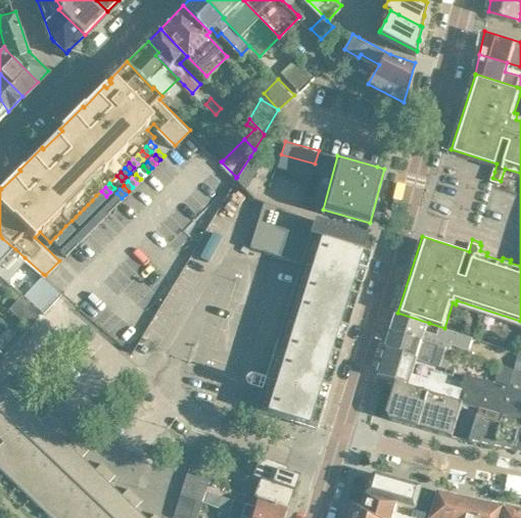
[(101,191),(96,195),(101,200),(106,196),(101,191)]
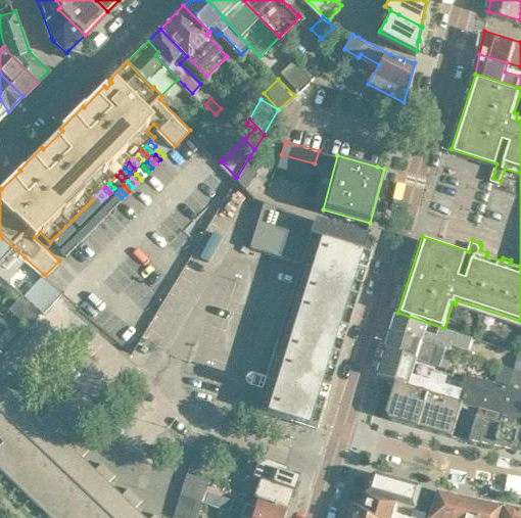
[(112,197),(117,202),(121,199),(122,198),(116,193),(112,197)]
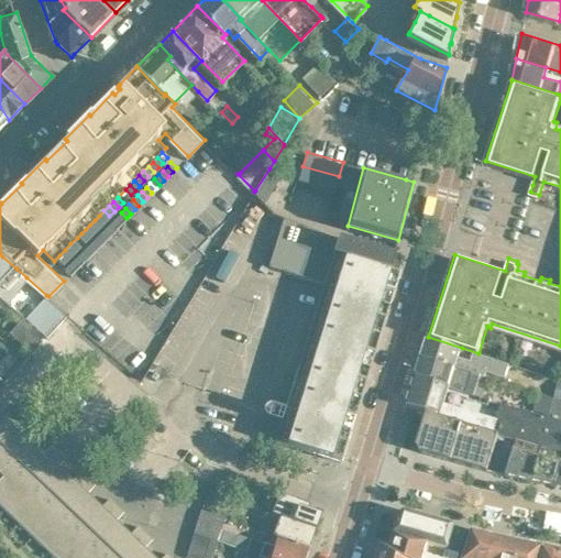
[(109,216),(103,210),(99,216),(105,221),(109,216)]
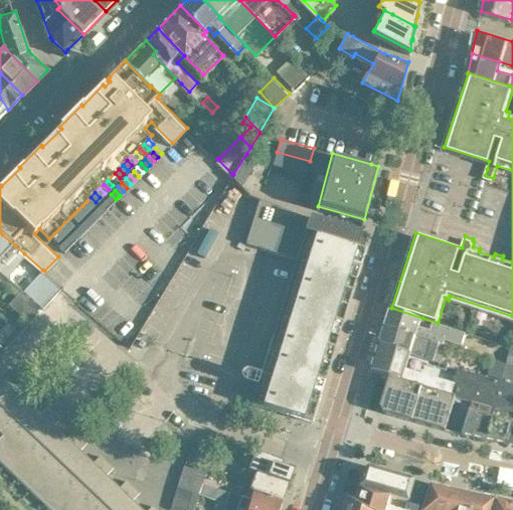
[(112,203),(116,199),(111,194),(107,198),(112,203)]
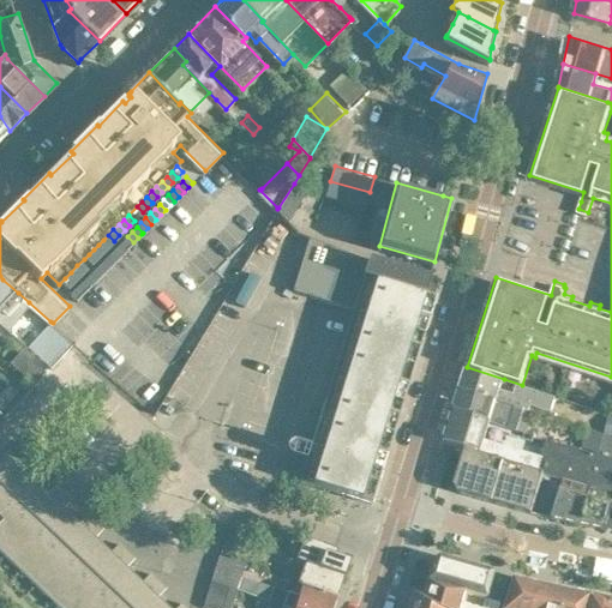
[(108,235),(103,240),(109,246),(114,241),(108,235)]
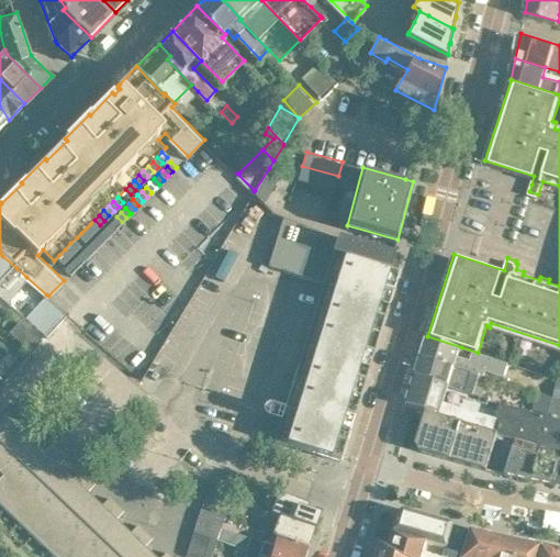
[(324,280),(284,407),(275,437),(342,458),(400,270),(390,267),(394,253),(284,215),(269,263),(324,280)]
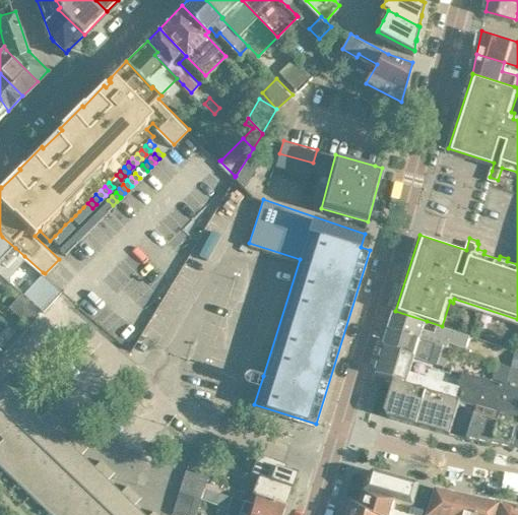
[(113,205),(108,200),(104,203),(109,209),(110,208),(113,205)]
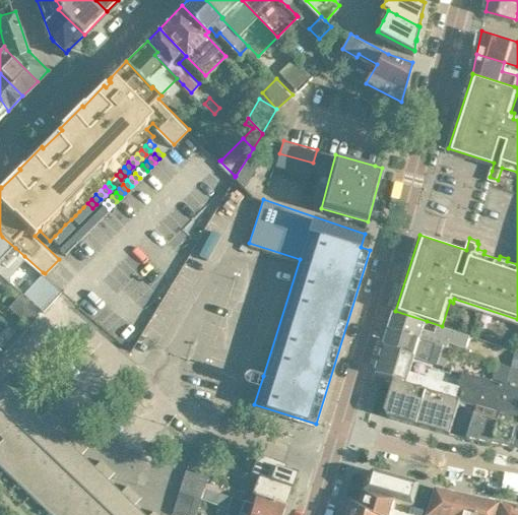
[(87,203),(83,207),(88,212),(92,208),(87,203)]
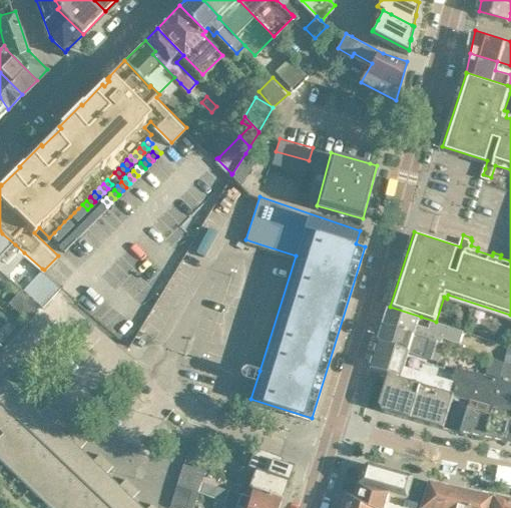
[(104,210),(107,206),(102,200),(98,204),(104,210)]
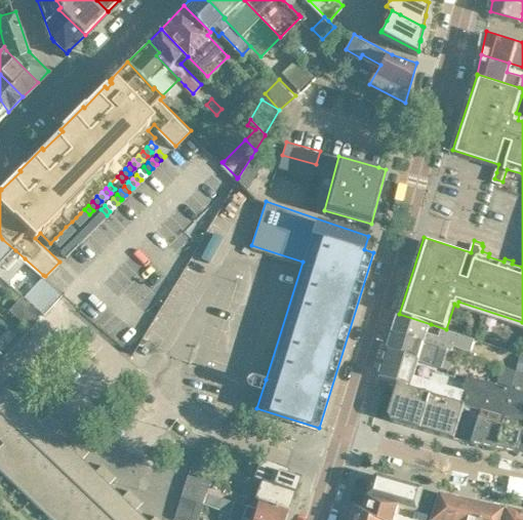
[(84,209),(80,213),(85,218),(89,214),(84,209)]
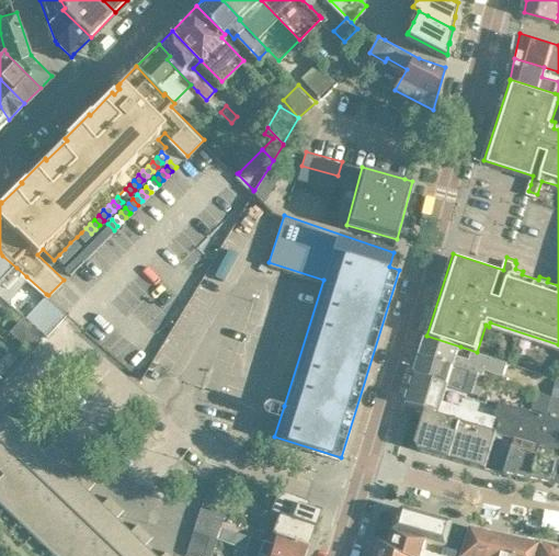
[(103,228),(110,234),(114,230),(107,224),(103,228)]
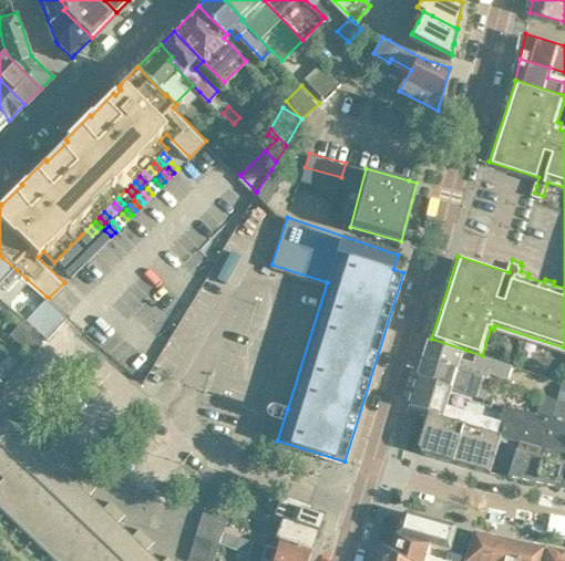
[(92,236),(86,230),(82,235),(88,240),(92,236)]
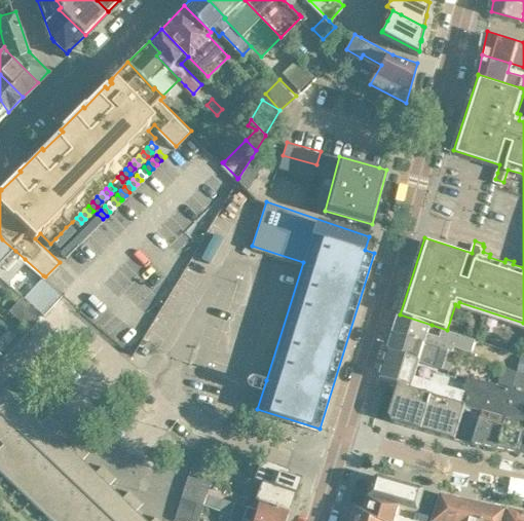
[(103,219),(97,214),(94,218),(99,223),(103,219)]
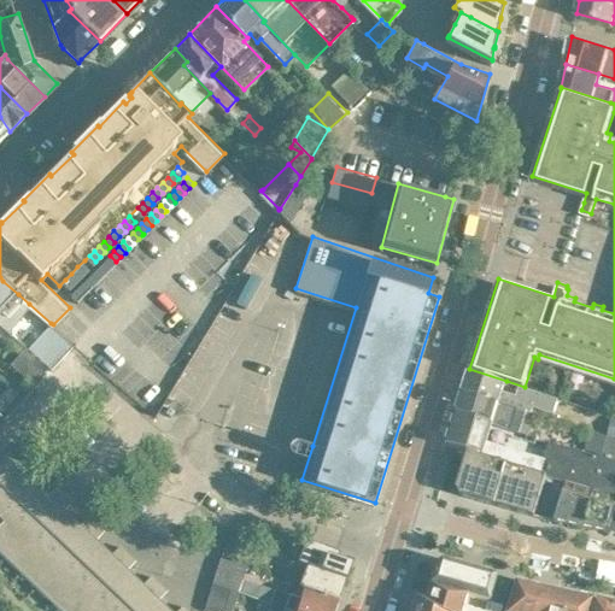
[(105,260),(111,266),(116,262),(110,256),(105,260)]
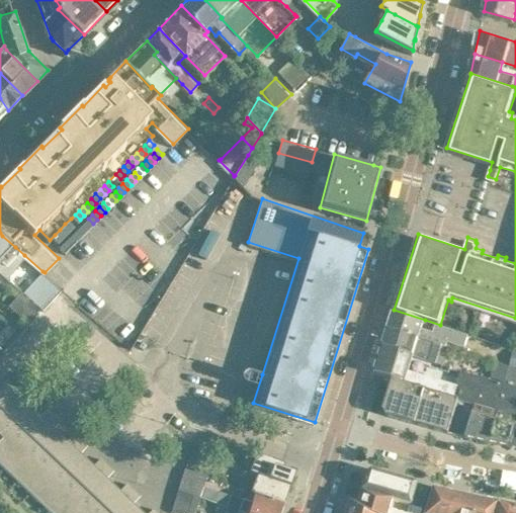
[(71,219),(65,224),(70,229),(76,224),(71,219)]
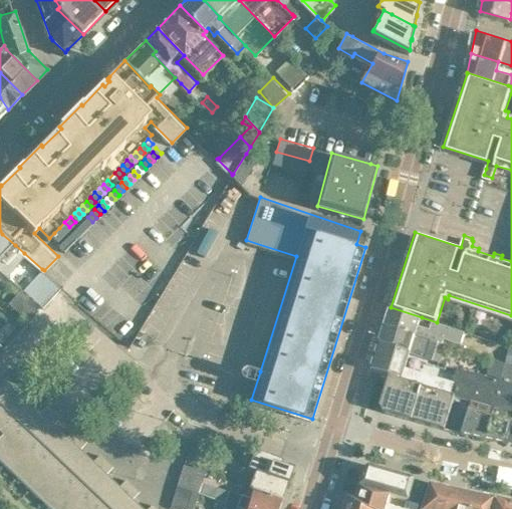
[(83,220),(88,226),(92,222),(87,217),(83,220)]
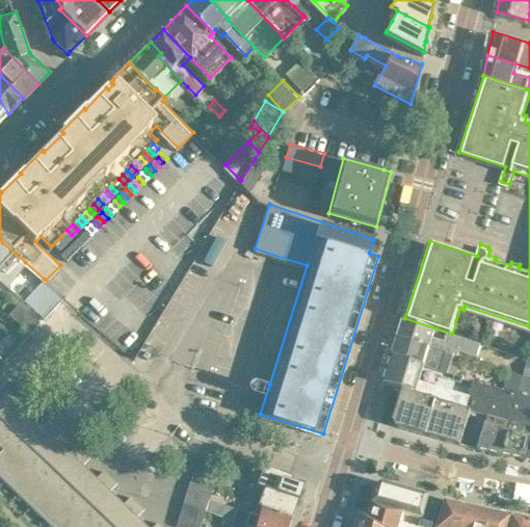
[(82,232),(88,238),(91,234),(86,228),(82,232)]
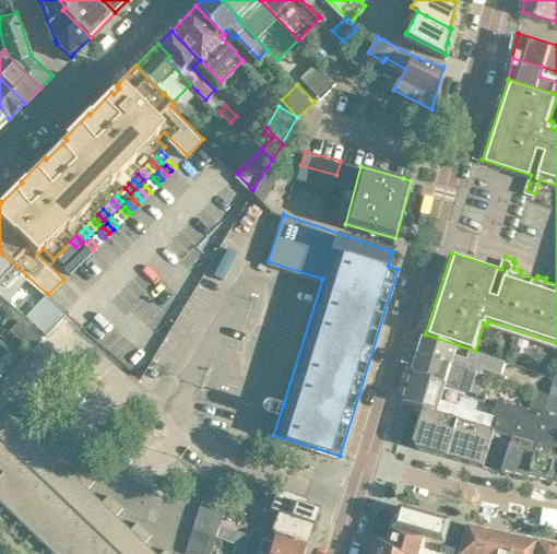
[(70,242),(64,248),(70,254),(75,247),(70,242)]
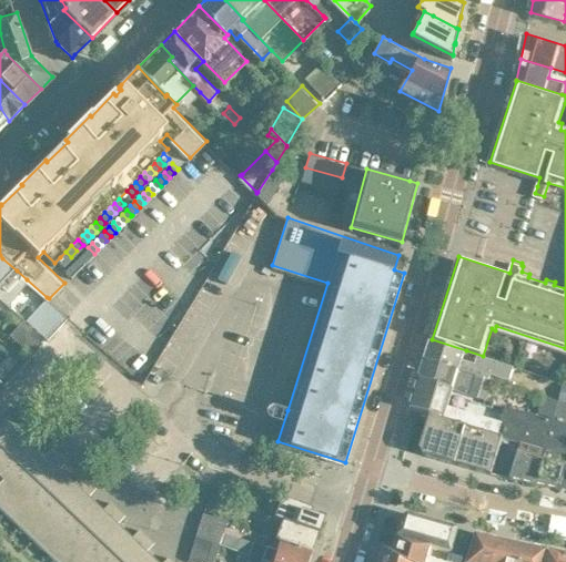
[(84,252),(90,257),(94,254),(88,247),(84,252)]
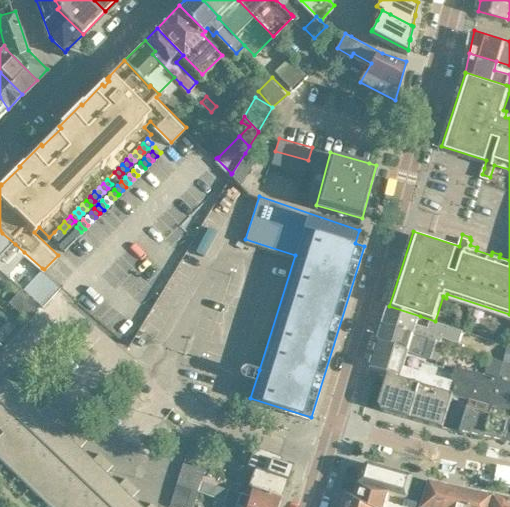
[(64,232),(59,227),(54,232),(59,237),(64,232)]
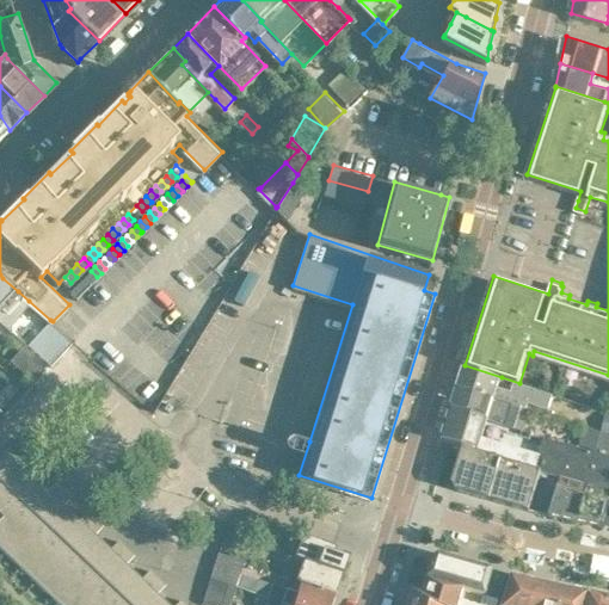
[(86,276),(92,282),(97,277),(91,271),(86,276)]
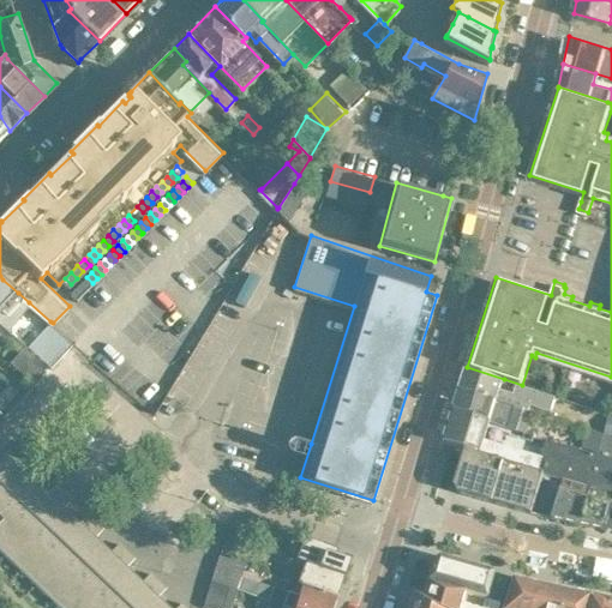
[(82,282),(88,288),(91,284),(93,283),(87,277),(82,282)]
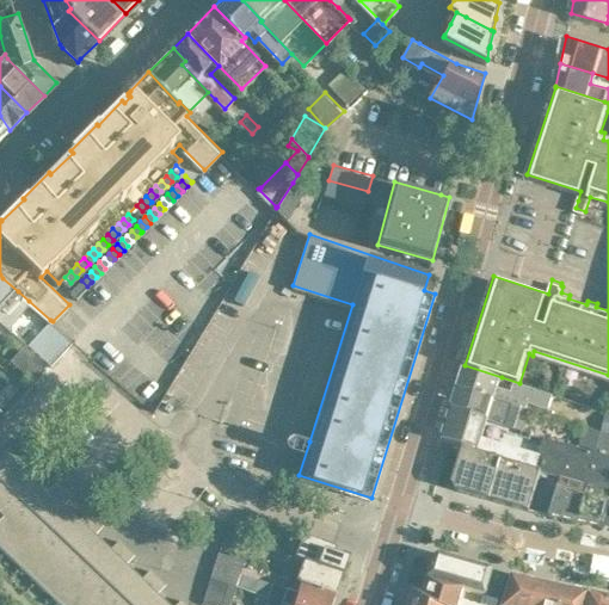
[(0,277),(0,318),(10,327),(30,303),(4,281),(0,277)]
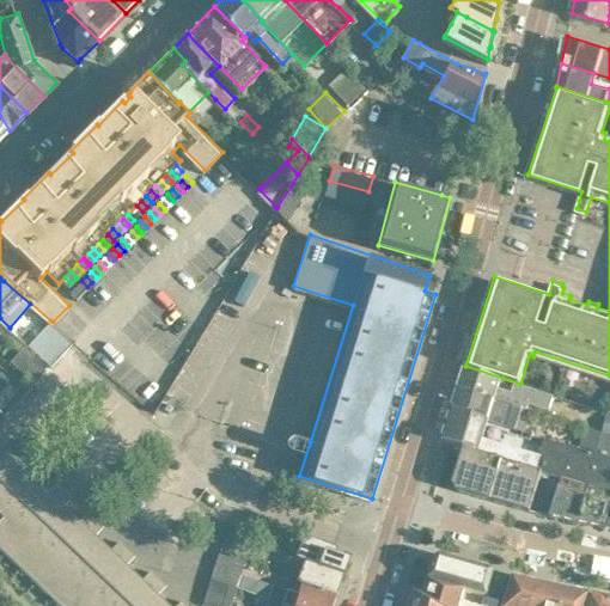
[(77,286),(83,292),(87,287),(81,281),(77,286)]
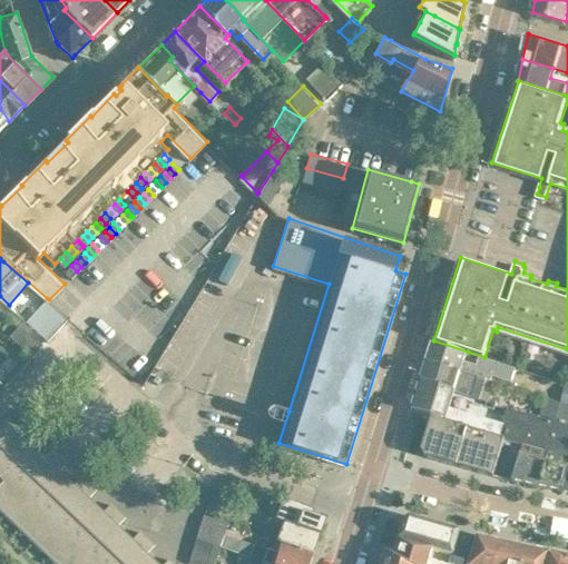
[(74,275),(77,271),(71,266),(67,269),(74,276),(75,275),(74,275)]
